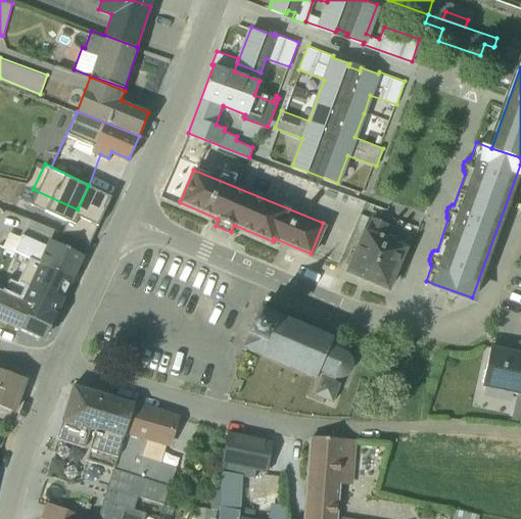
[(67,233),(78,209),(33,189),(21,214),(67,233)]
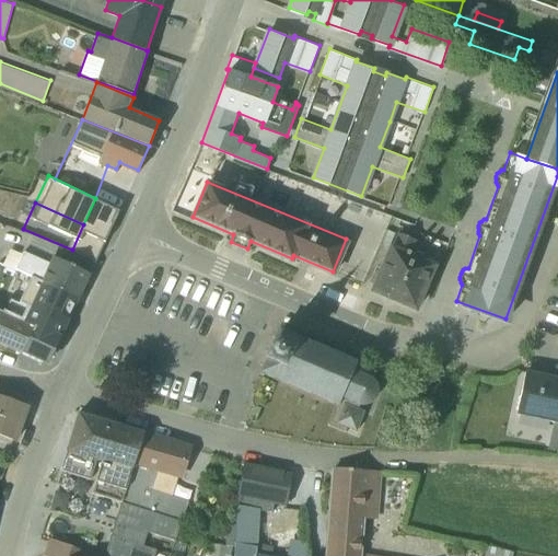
[(415,239),(399,231),(393,244),(390,243),(373,289),(416,308),(433,265),(408,254),(415,239)]
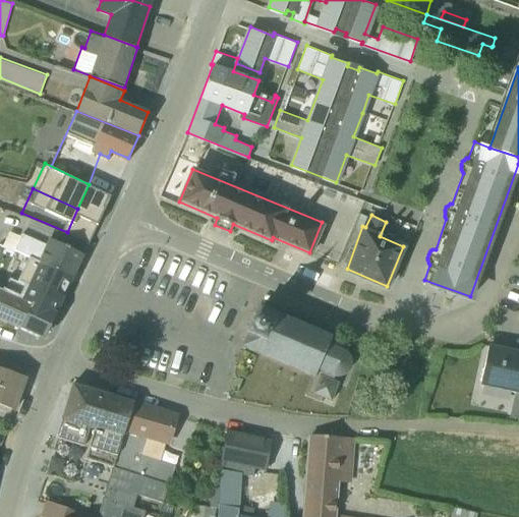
[(22,233),(16,248),(30,255),(39,261),(38,262),(72,277),(83,253),(49,237),(46,243),(22,233)]
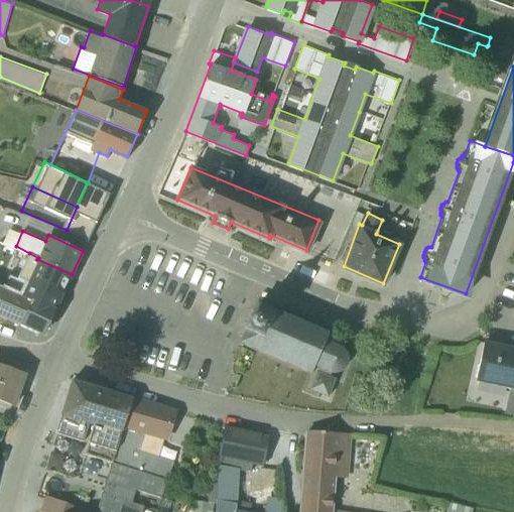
[(18,277),(8,273),(2,285),(32,298),(24,315),(49,326),(72,274),(37,259),(38,258),(29,253),(18,277)]
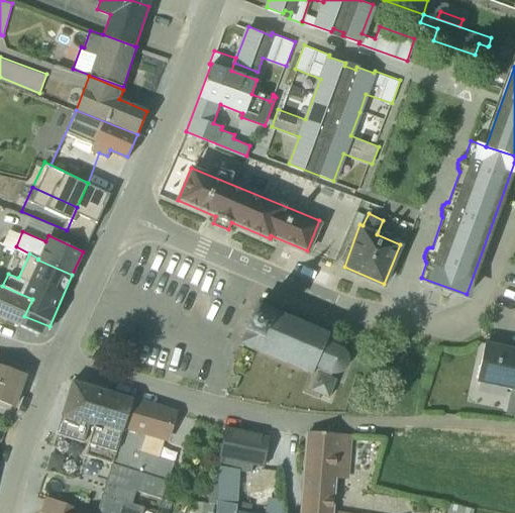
[(0,315),(20,324),(24,316),(32,299),(2,286),(0,284),(0,315)]
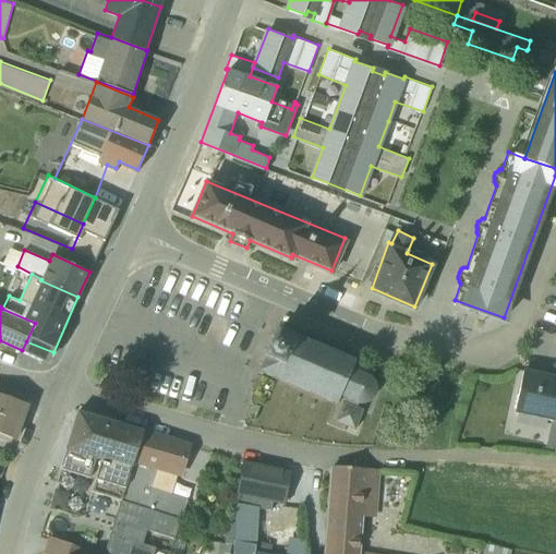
[(265,358),(261,370),(335,402),(327,422),(345,429),(346,423),(354,426),(365,399),(370,397),(372,394),(374,389),(374,383),(372,380),(365,375),(365,374),(351,369),(355,360),(278,327),(274,339),(273,339),(265,357),(265,358)]
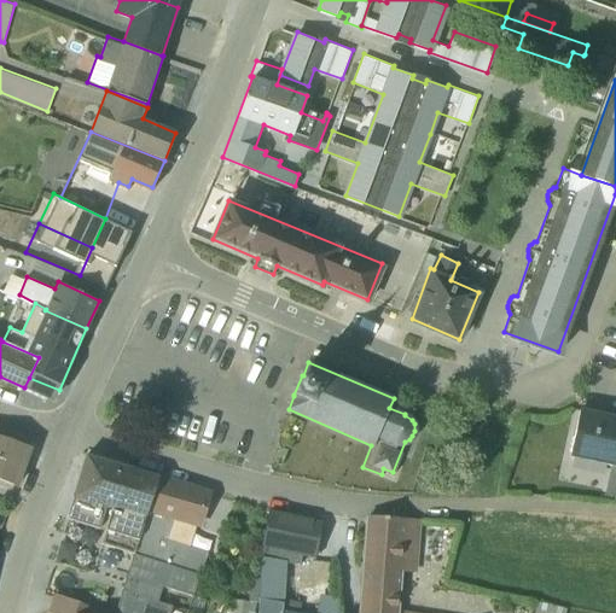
[(376,368),(371,381),(391,389),(395,374),(376,368)]
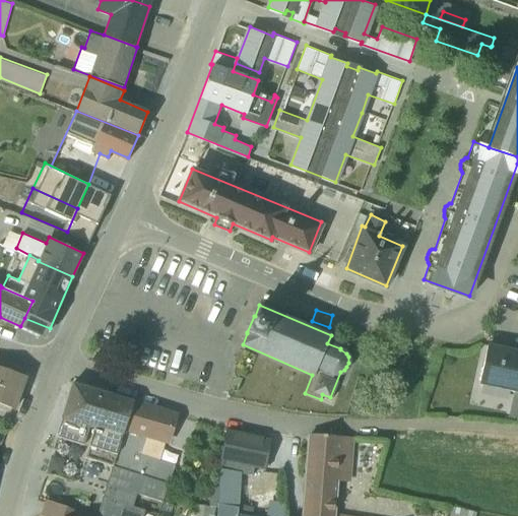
[(513,390),(508,414),(517,416),(517,349),(488,343),(479,383),(513,390)]
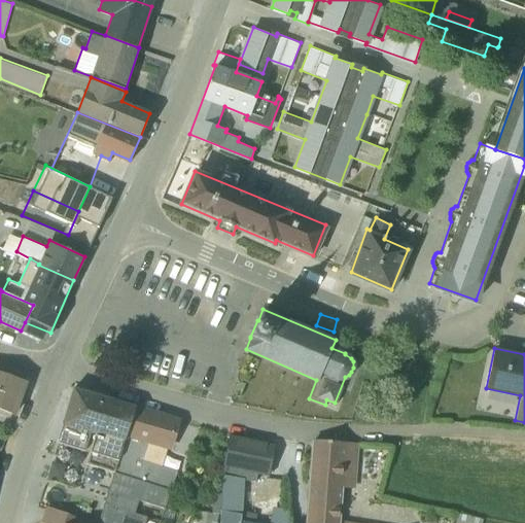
[(0,372),(0,407),(14,412),(21,394),(19,393),(22,385),(20,382),(5,376),(5,375),(0,372)]
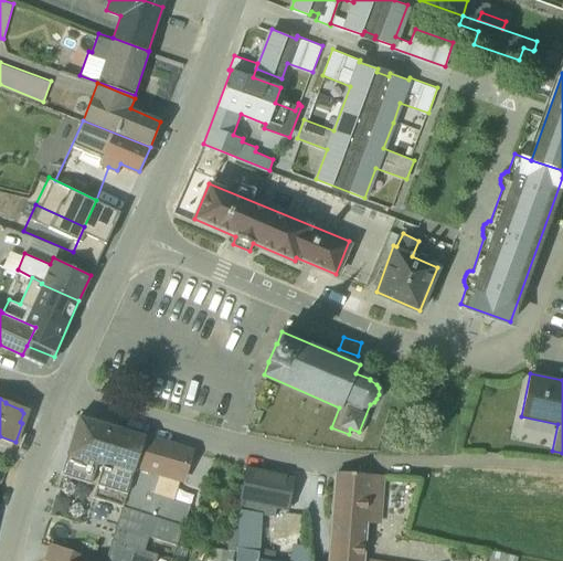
[(113,424),(80,414),(63,468),(71,469),(70,476),(92,483),(97,464),(103,464),(113,424)]
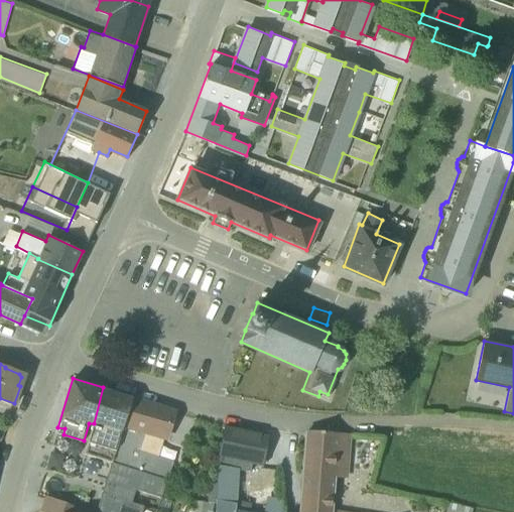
[(103,387),(94,423),(85,453),(112,461),(132,396),(103,387)]
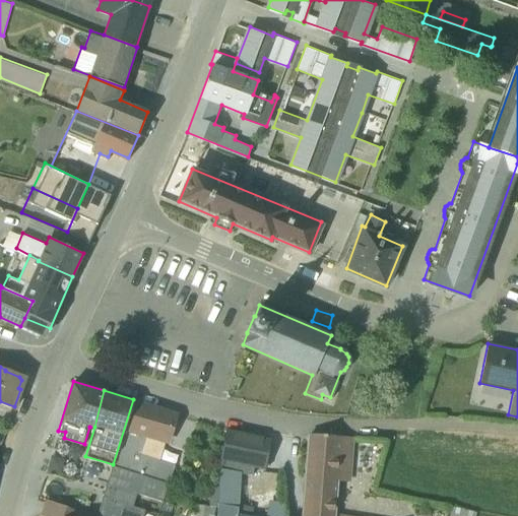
[(113,464),(170,481),(175,463),(159,458),(165,441),(170,442),(175,412),(133,399),(113,464)]
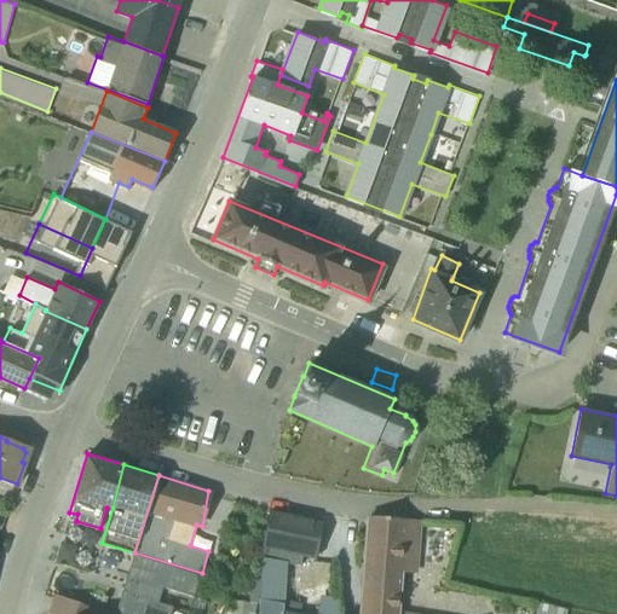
[(284,602),(287,601),(290,566),(300,567),(303,559),(315,561),(323,523),(323,521),(284,513),(270,513),(261,579),(258,613),(339,613),(338,596),(321,594),(316,613),(312,613),(284,608),(284,602)]
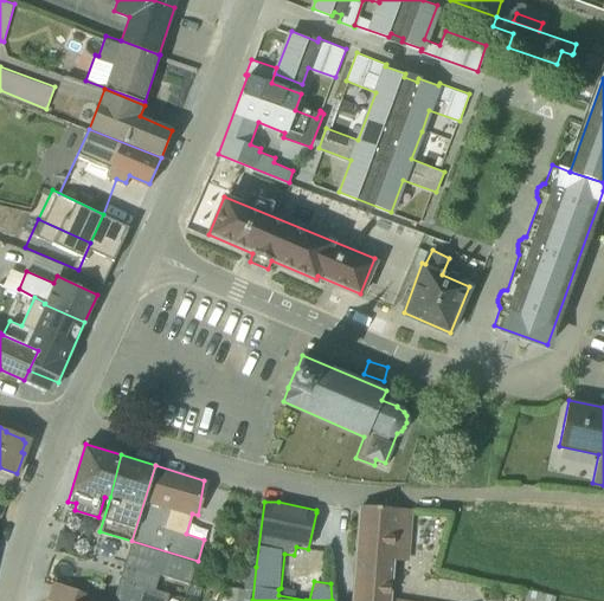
[(425,600),(392,595),(393,560),(407,561),(411,509),(397,506),(361,504),(353,600),(425,600)]
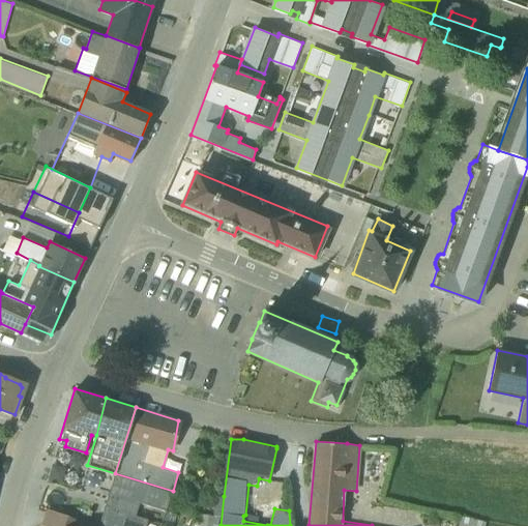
[(173,491),(115,473),(106,503),(136,514),(140,501),(166,509),(173,491)]
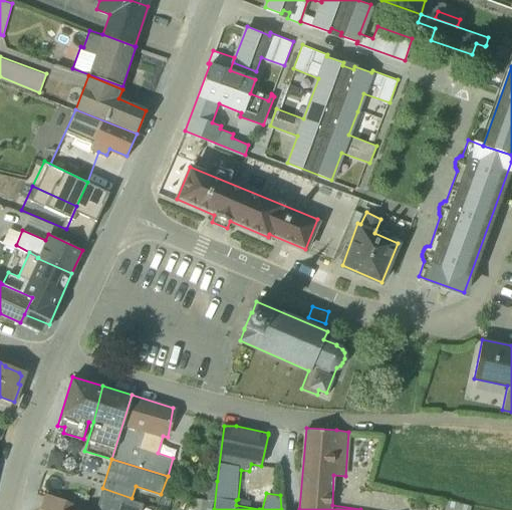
[(95,509),(141,509),(144,502),(132,498),(102,488),(95,509)]
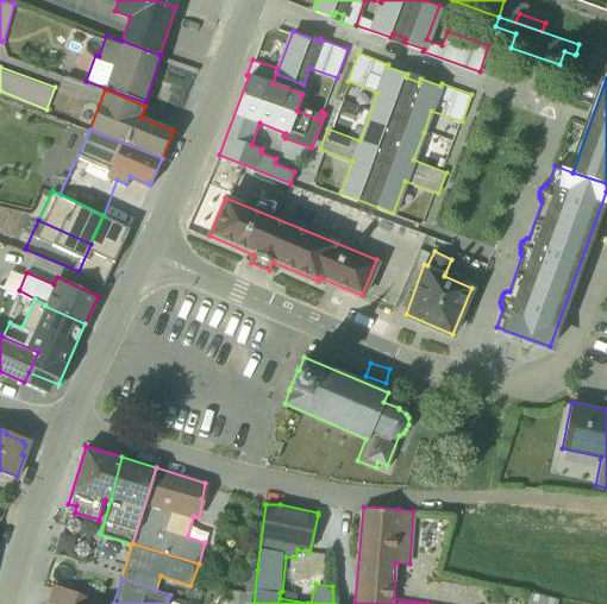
[(111,603),(55,583),(49,599),(60,603),(111,603)]
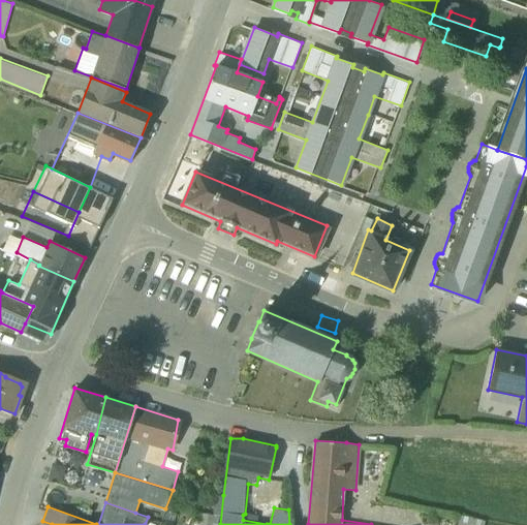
[(196,524),(218,524),(220,514),(198,511),(196,524)]
